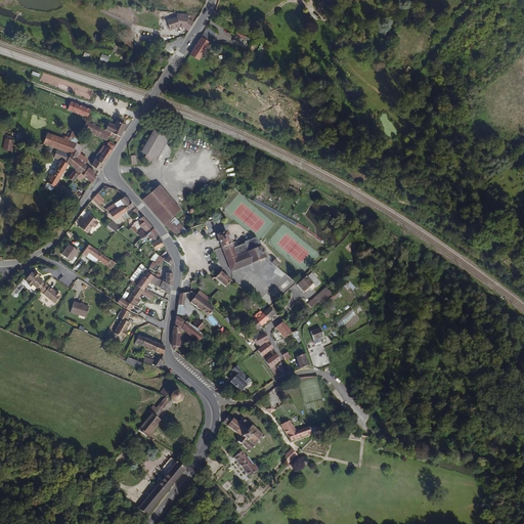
[(177,17),(180,27),(184,28),(189,18),(188,18),(188,14),(177,13),(177,17)]
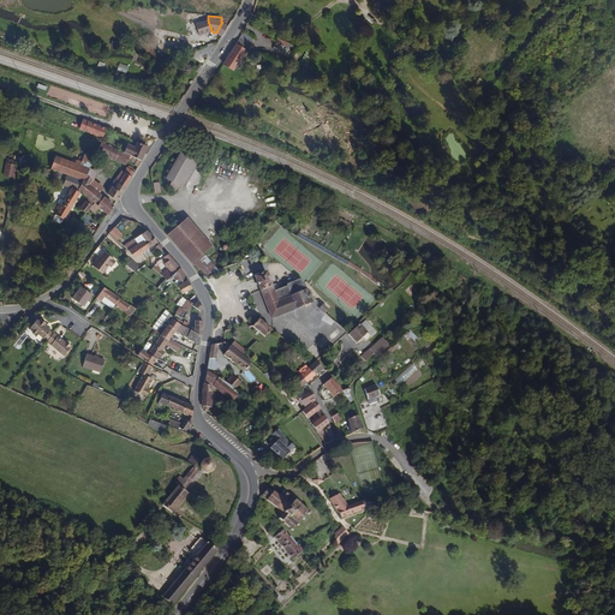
[(208,21),(196,24),(199,35),(212,31),(208,21)]
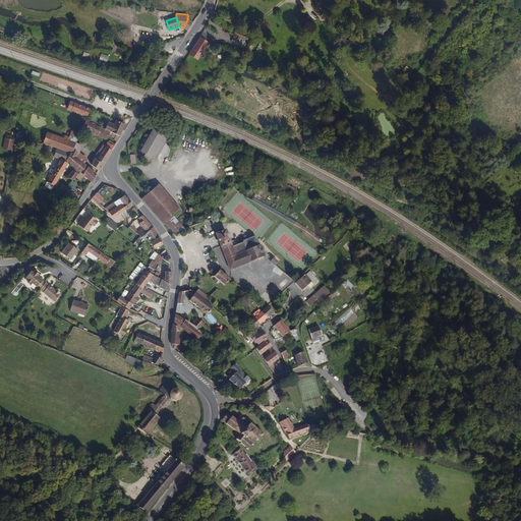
[(188,18),(183,27),(188,31),(193,21),(188,18)]
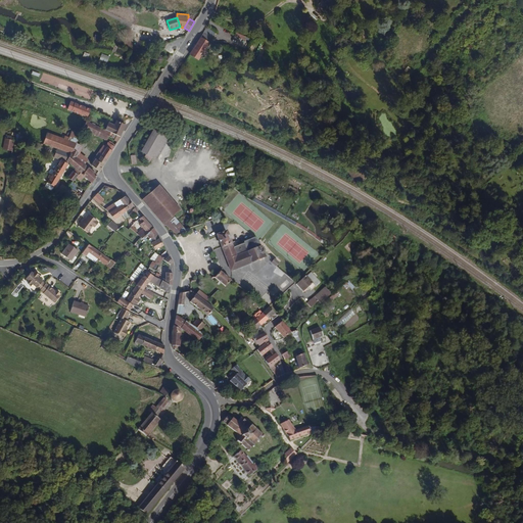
[(232,42),(243,47),(247,37),(235,33),(232,42)]
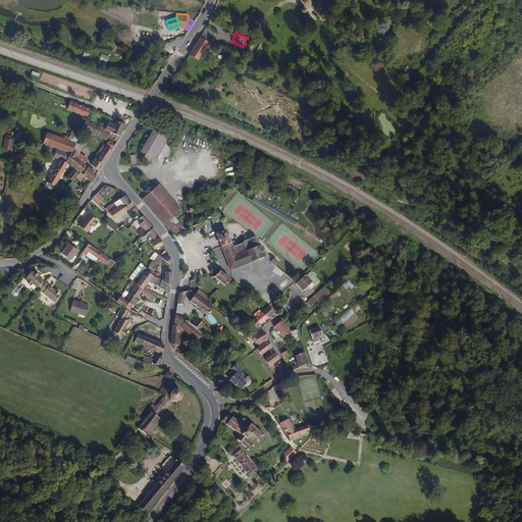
[(190,54),(199,59),(200,57),(210,42),(201,37),(190,54)]
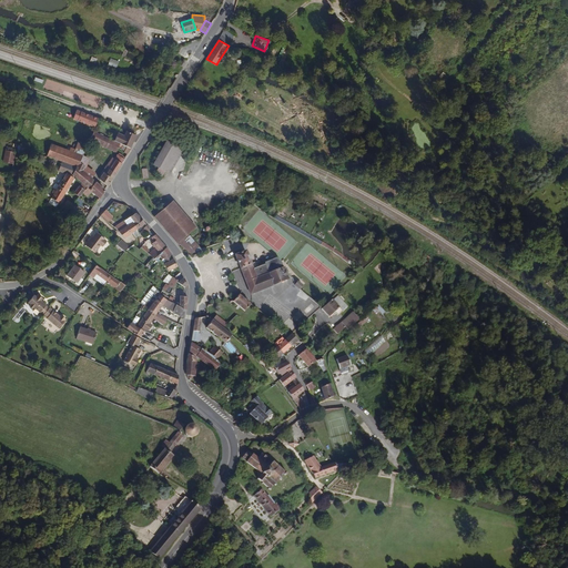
[(110,58),(108,67),(117,68),(118,60),(110,58)]
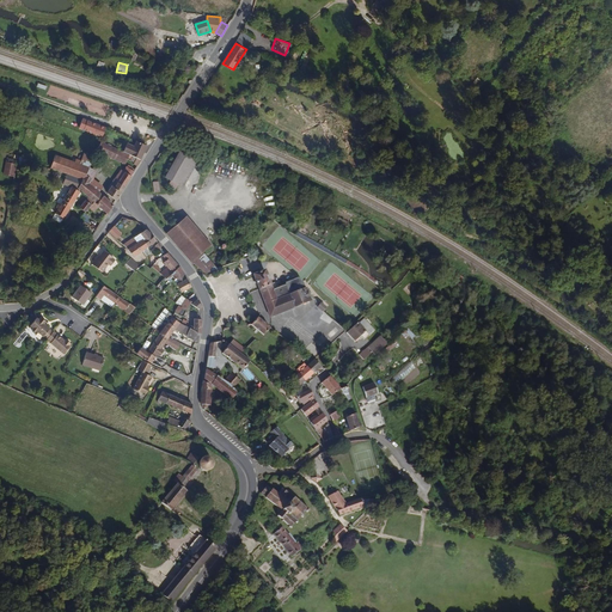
[(103,138),(106,128),(84,118),(79,128),(103,138)]
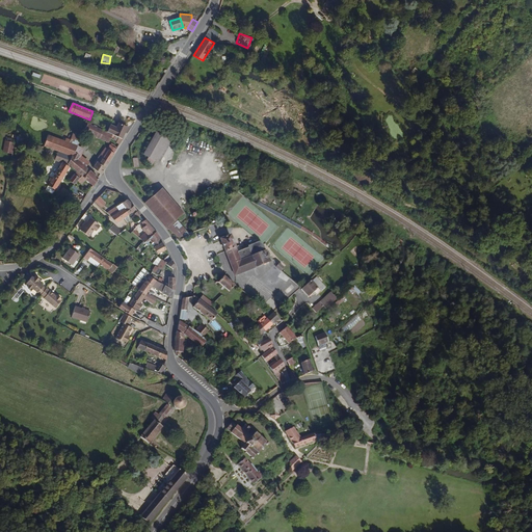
[(123,137),(128,126),(118,123),(116,127),(110,124),(107,132),(112,133),(123,137)]
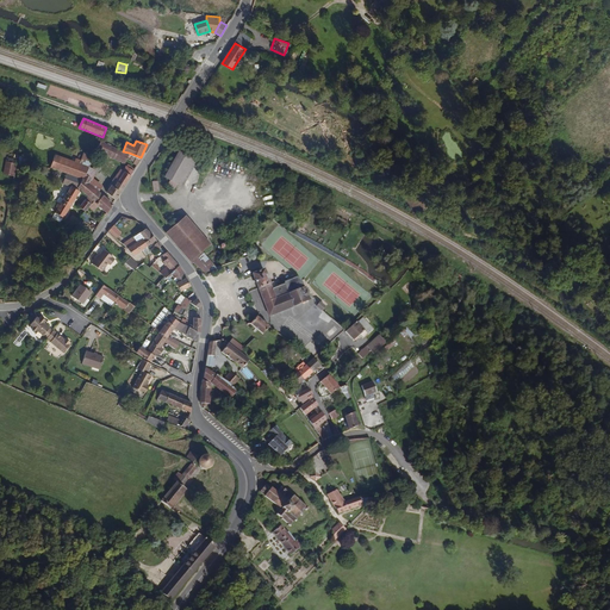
[(119,161),(123,151),(100,142),(95,151),(119,161)]
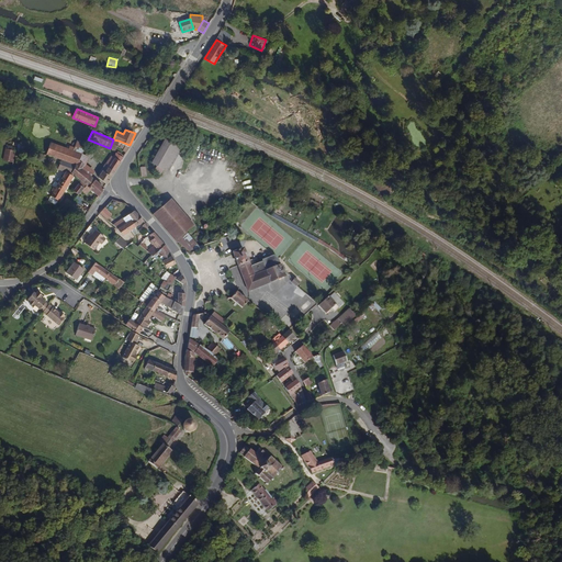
[(165,139),(154,161),(152,164),(157,167),(159,168),(164,170),(169,173),(182,148),(165,139)]
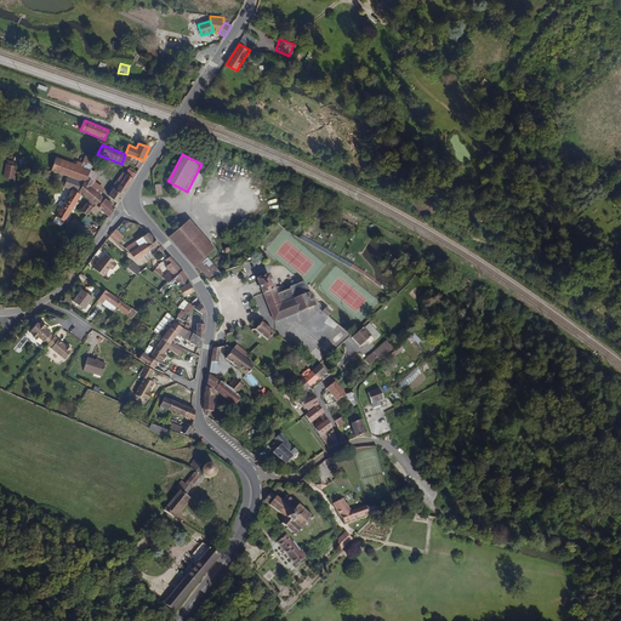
[(140,169),(144,161),(143,160),(131,155),(130,158),(132,159),(131,161),(136,164),(135,166),(140,169)]
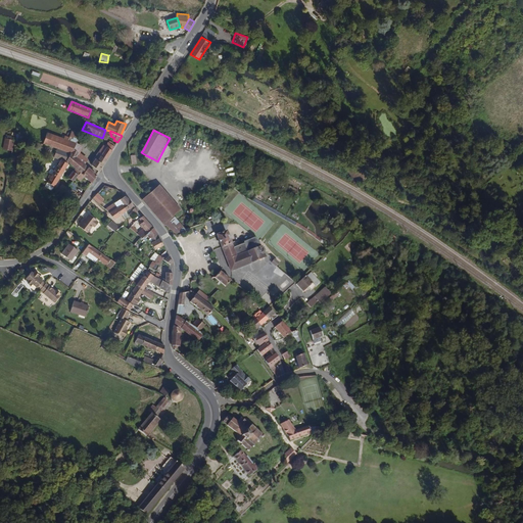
[(75,143),(79,136),(66,132),(63,138),(49,133),(45,144),(68,153),(72,155),(75,158),(78,153),(79,152),(72,148),(75,143)]
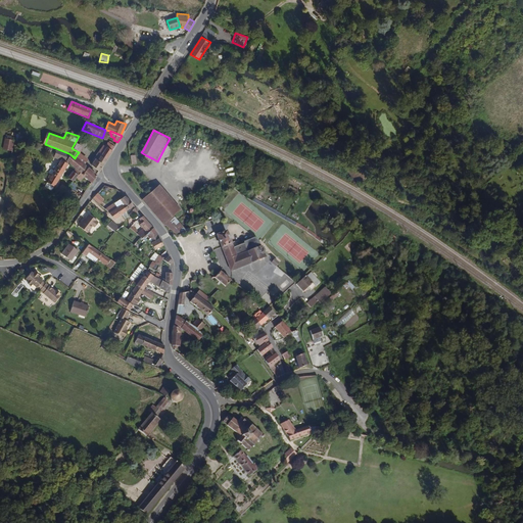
[(4,136),(2,147),(11,150),(13,139),(4,136)]
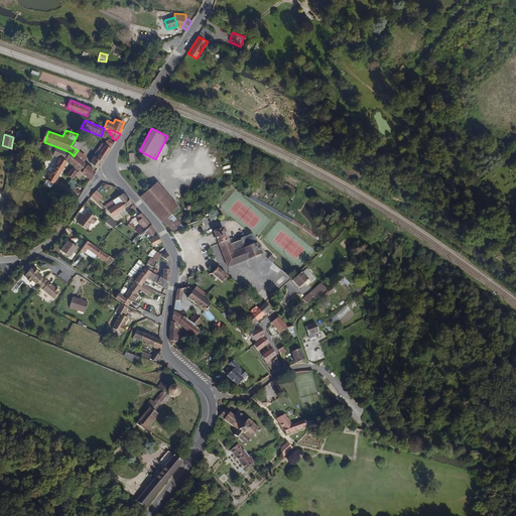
[(99,168),(114,144),(107,140),(104,144),(104,145),(100,151),(98,154),(95,152),(92,156),(93,157),(91,160),(93,161),(91,163),(99,168)]
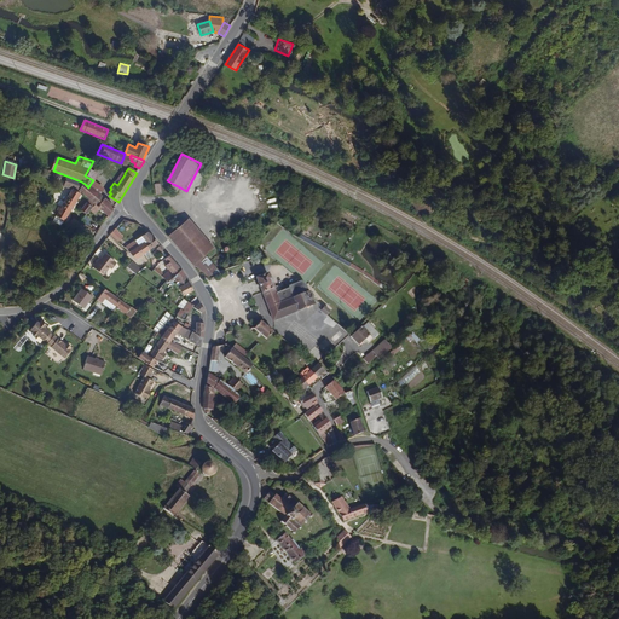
[(97,174),(88,169),(85,175),(93,180),(97,174)]
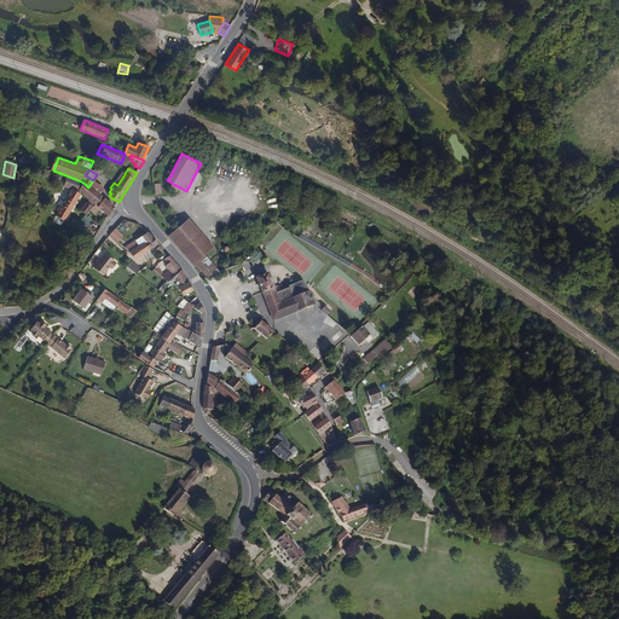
[(104,189),(92,181),(88,187),(99,195),(104,189)]
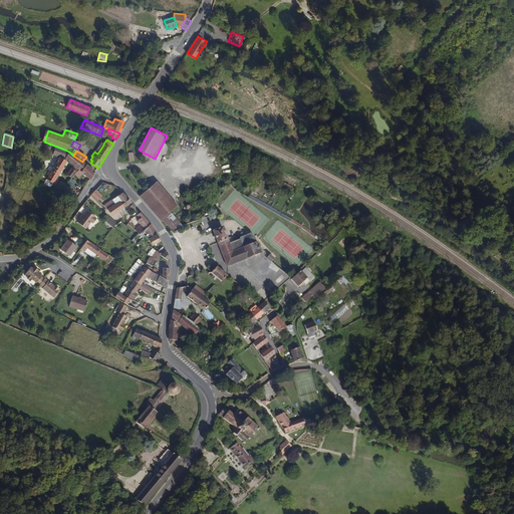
[(82,162),(73,156),(70,153),(66,158),(77,166),(80,168),(84,164),(82,162)]
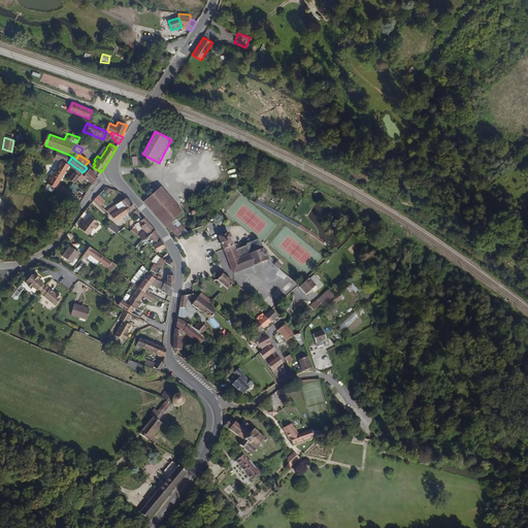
[(56,191),(70,166),(62,161),(47,186),(56,191)]
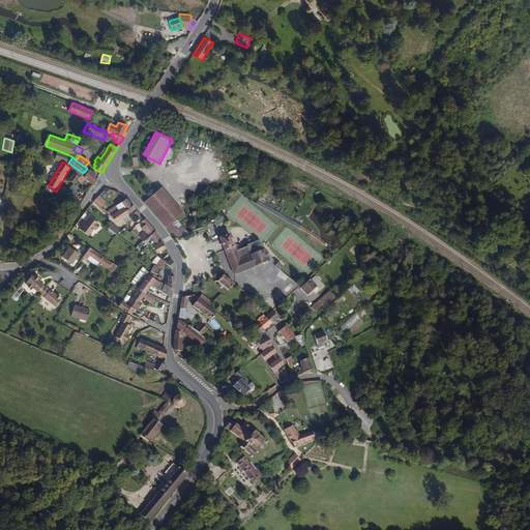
[(98,178),(87,169),(83,173),(80,178),(84,182),(87,177),(95,184),(98,178)]
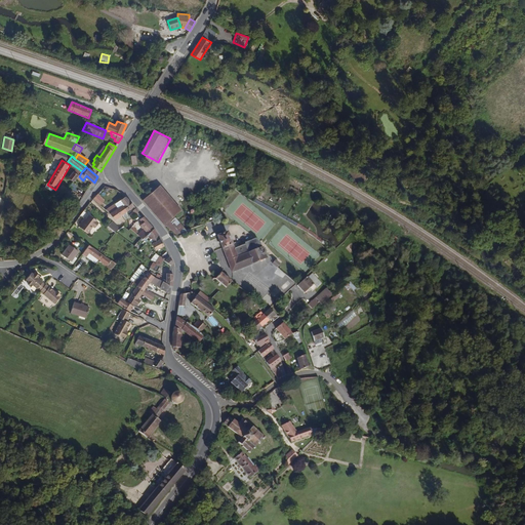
[(234,167),(227,168),(228,176),(235,175),(234,167)]
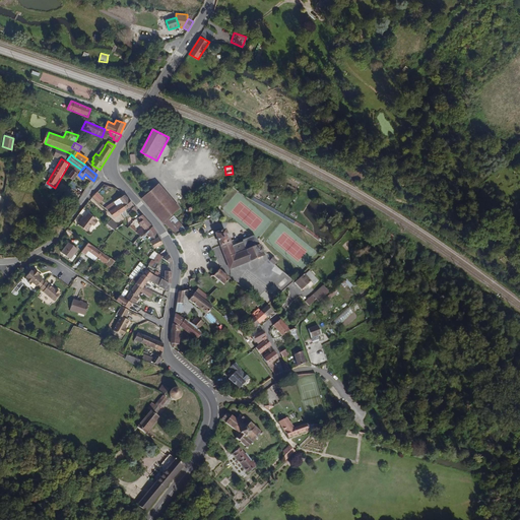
[(78,175),(81,170),(78,168),(76,170),(74,168),(68,176),(74,180),(78,175)]
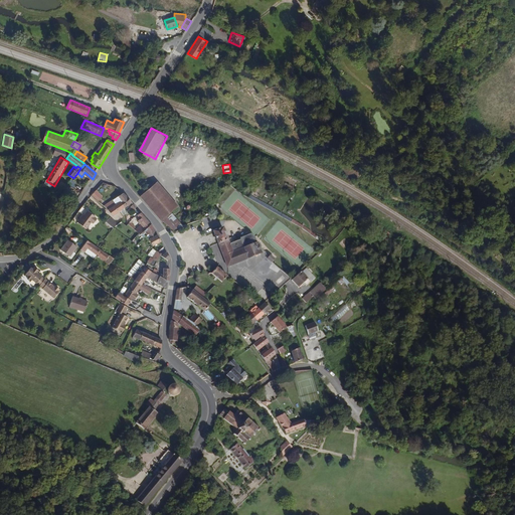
[(179,206),(158,181),(146,191),(140,196),(162,221),(171,213),(179,206)]
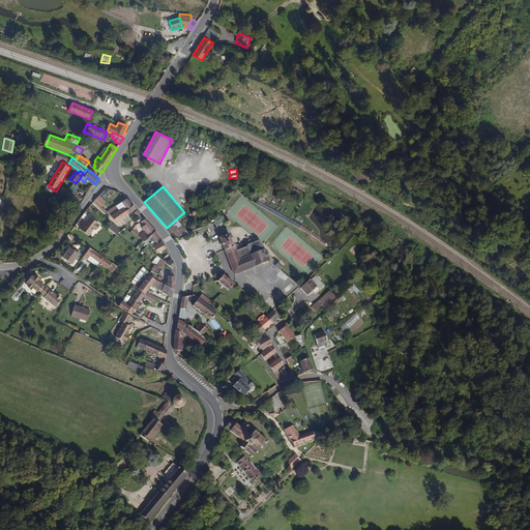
[(106,202),(98,196),(94,201),(101,207),(106,202)]
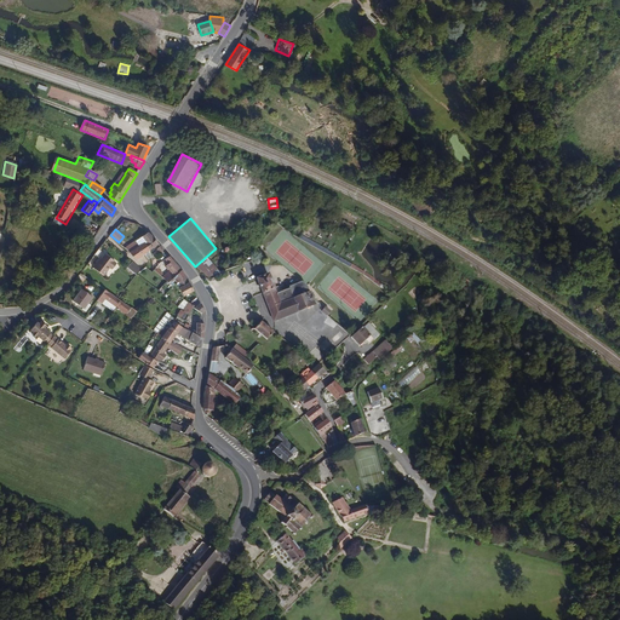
[(154,242),(156,239),(149,231),(148,233),(143,236),(147,241),(148,244),(145,245),(148,247),(154,242)]
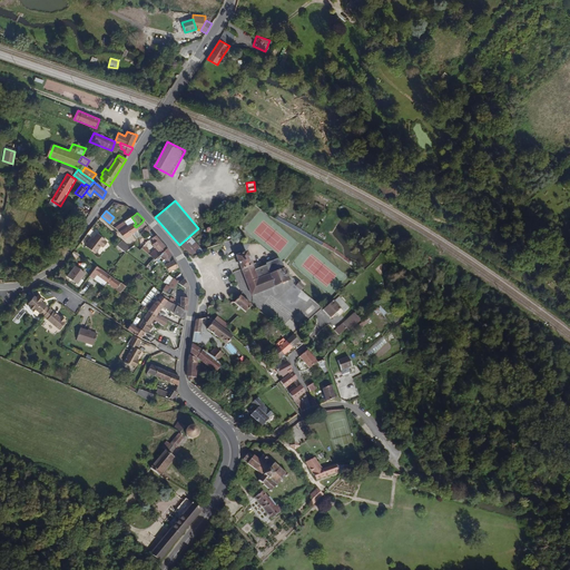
[(129,228),(134,225),(136,224),(135,222),(131,217),(125,222),(128,226),(129,228)]
